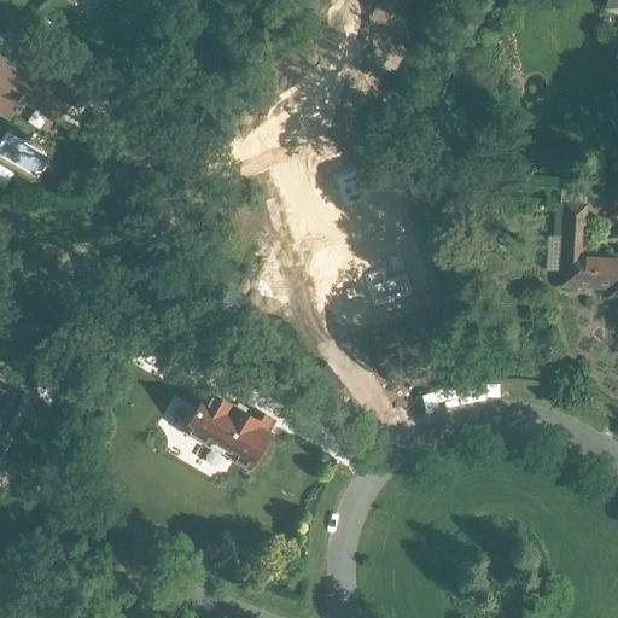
[(617,0),(608,0),(606,7),(617,12),(617,56),(617,58),(617,0)]
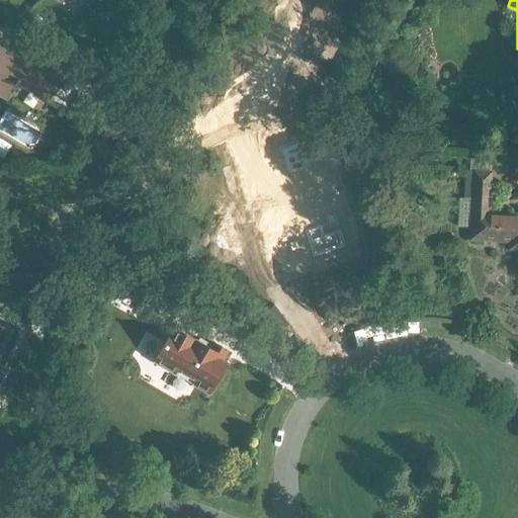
[(350,67),(339,34),(313,44),(324,76),(350,67)]
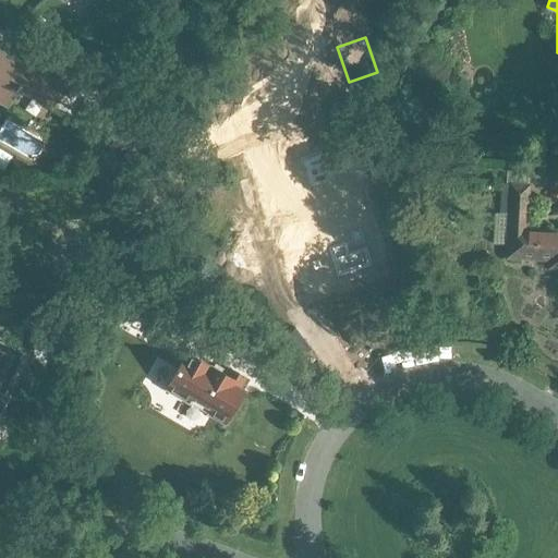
[(12,58),(0,50),(0,93),(0,94),(0,102),(9,107),(16,91),(19,92),(20,91),(53,109),(67,85),(32,64),(27,70),(11,61),(12,58)]
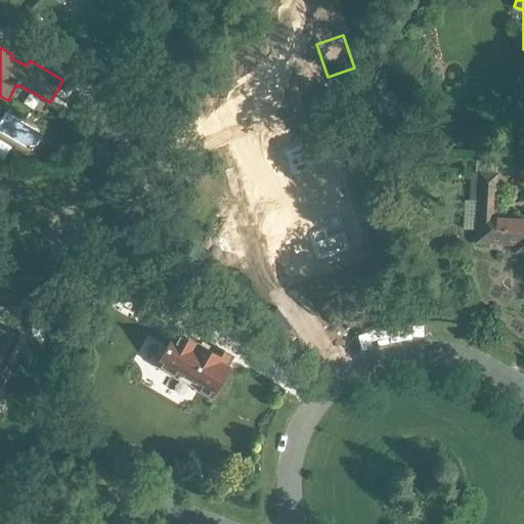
[(132,81),(126,92),(140,100),(146,90),(132,81)]
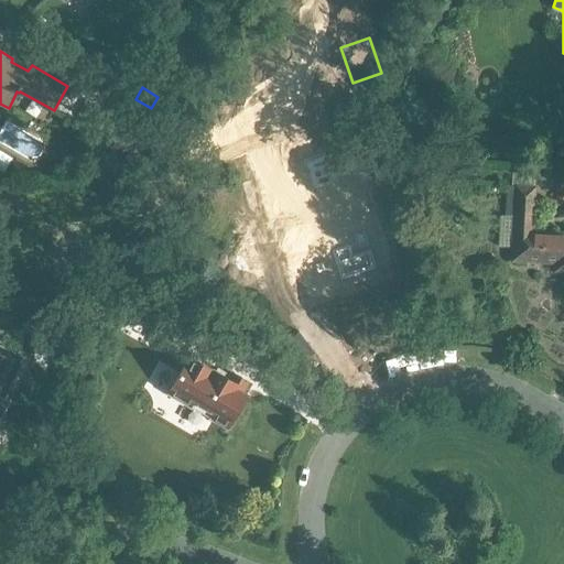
[(336,152),(288,167),(296,196),(293,197),(318,281),(344,273),(339,260),(345,259),(350,277),(382,267),(355,179),(345,182),(336,152)]
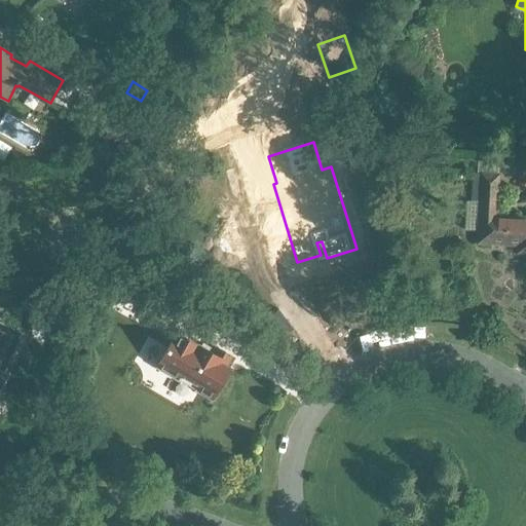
[(525,253),(525,217),(495,216),(498,175),(474,174),(472,201),(481,201),(478,243),(509,246),(509,242),(518,242),(517,252),(525,253)]
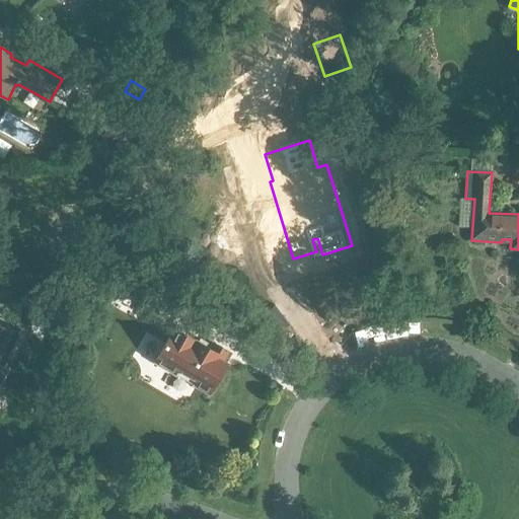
[(130,262),(116,284),(148,303),(162,280),(130,262)]
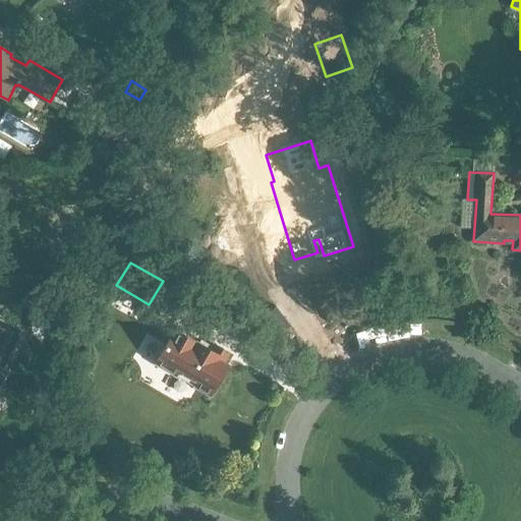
[(0,379),(4,371),(1,370),(8,355),(20,331),(0,321),(0,379)]
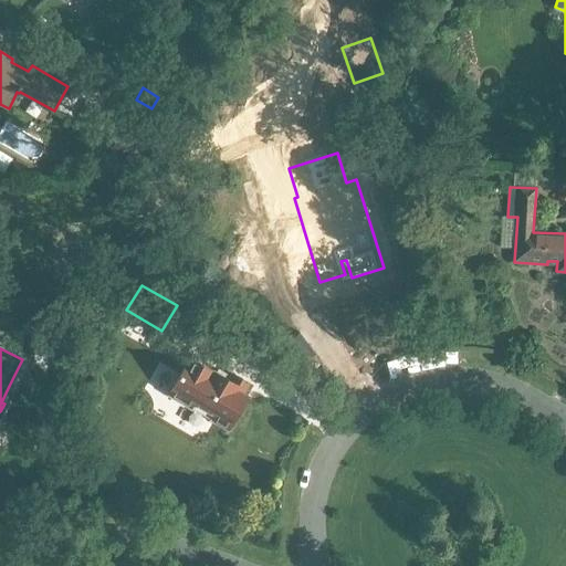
[(169,396),(229,430),(248,397),(244,395),(250,385),(233,375),(230,381),(190,358),(169,396)]
